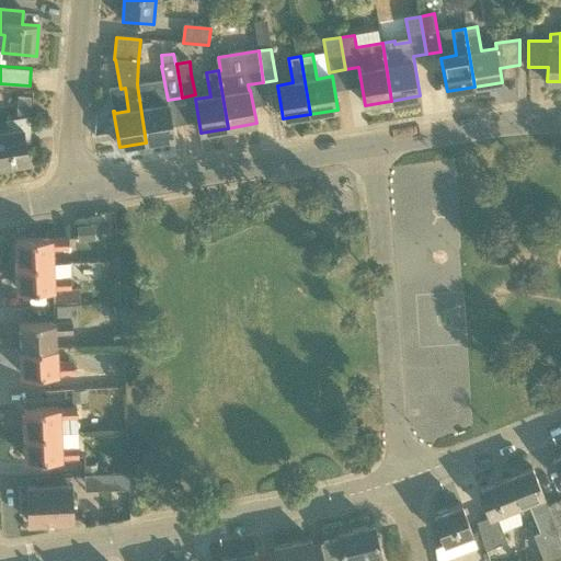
[(137,84),(146,142),(174,137),(169,104),(153,106),(149,82),(137,84)]
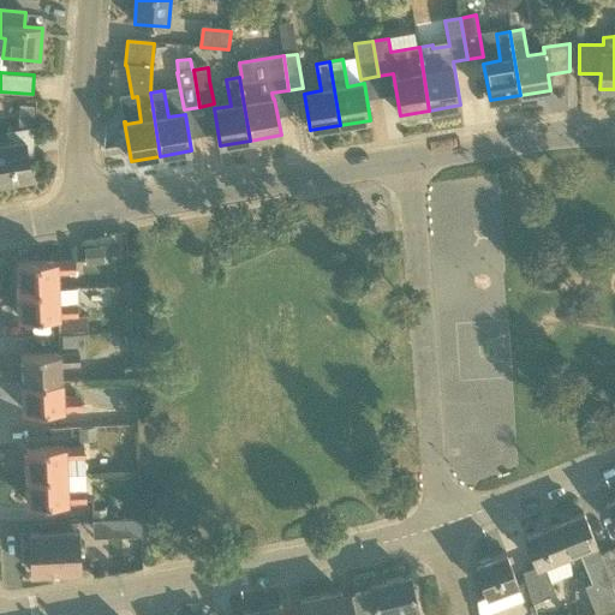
[(9,143),(0,144),(0,183),(31,178),(27,148),(34,147),(35,126),(6,131),(9,143)]
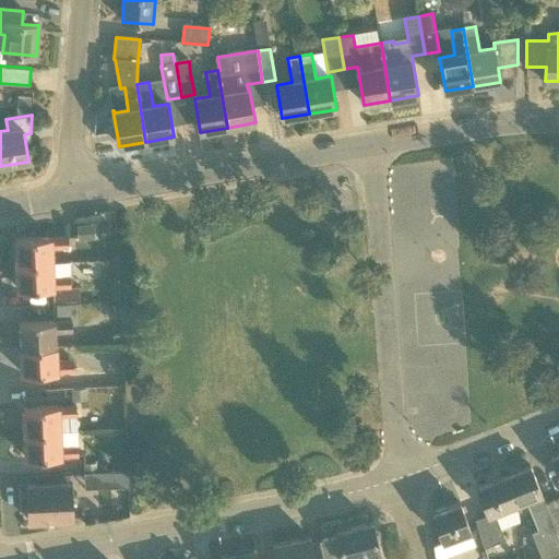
[(95,238),(94,224),(76,226),(78,240),(95,238)]
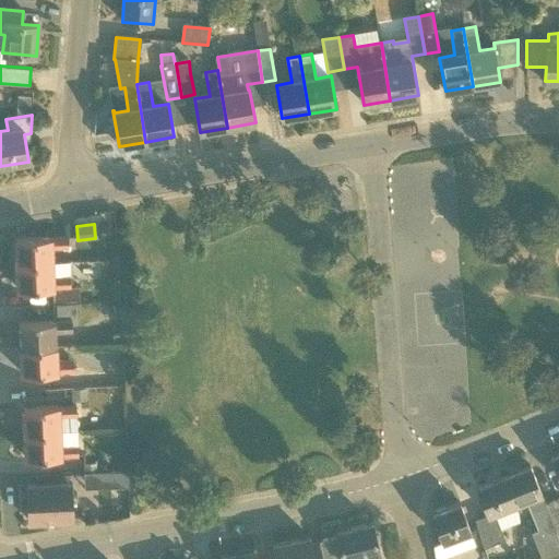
[(18,264),(52,263),(51,249),(69,248),(69,237),(16,239),(18,264)]
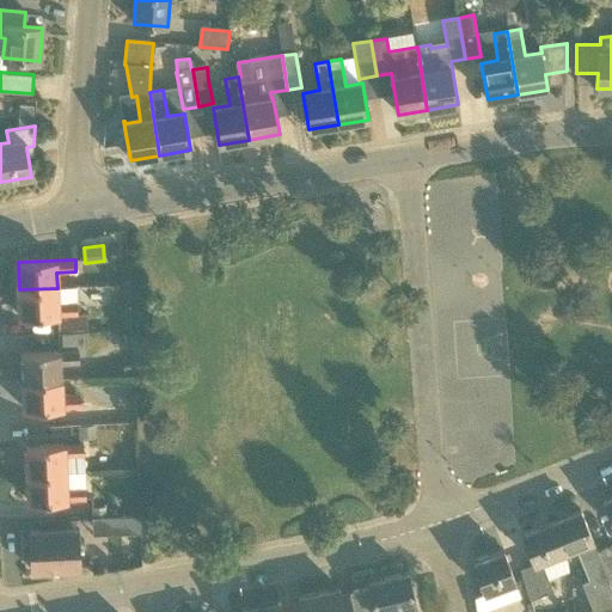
[(87,314),(78,314),(77,304),(59,304),(57,288),(19,289),(20,318),(59,316),(60,330),(87,329),(87,314)]
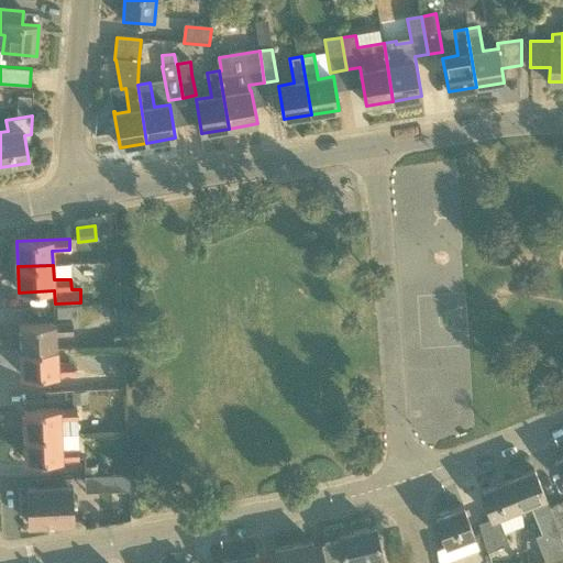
[(119,304),(118,289),(105,290),(106,305),(119,304)]
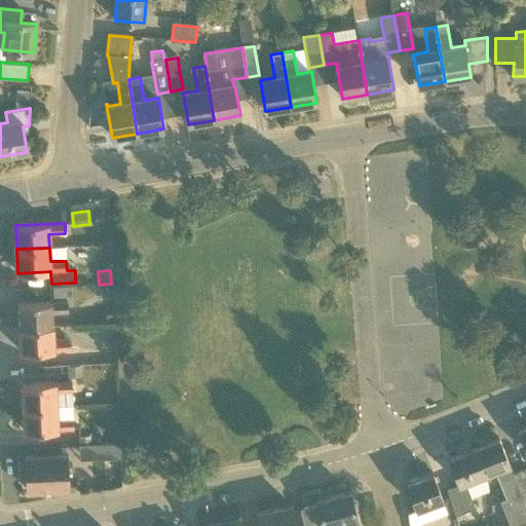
[(21,329),(52,327),(52,313),(69,313),(68,303),(20,304),(21,329)]
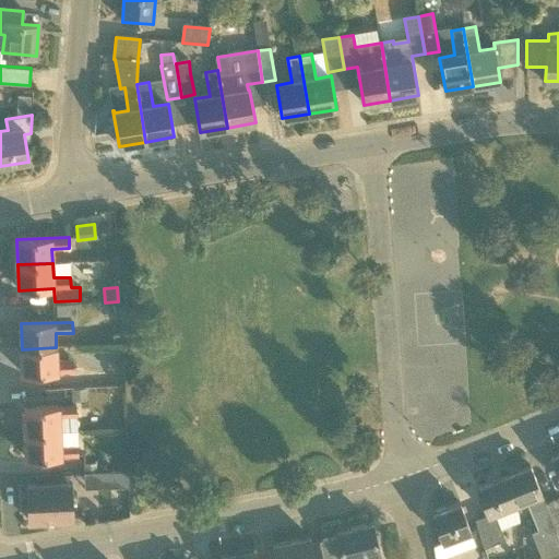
[(74,370),(74,361),(57,363),(56,347),(22,349),(23,375),(58,373),(59,389),(72,389),(87,388),(118,387),(125,387),(123,372),(84,375),(84,370),(74,370)]
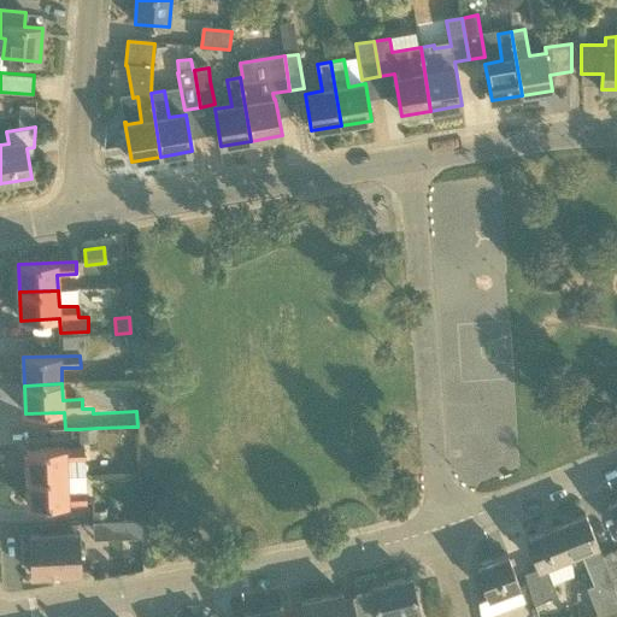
[(97,429),(80,429),(81,442),(97,442),(97,429)]
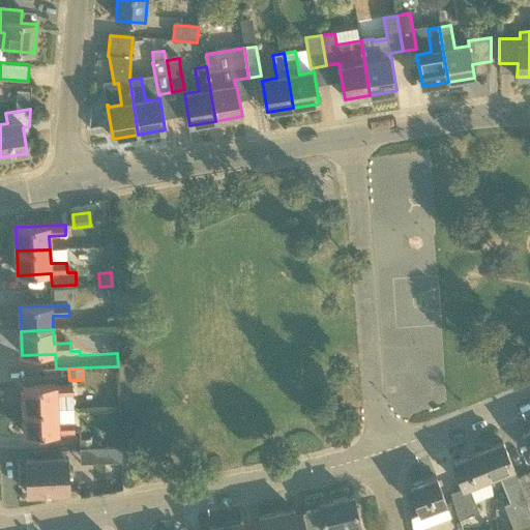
[(24,411),(57,410),(56,396),(72,395),(72,385),(23,387),(24,411)]
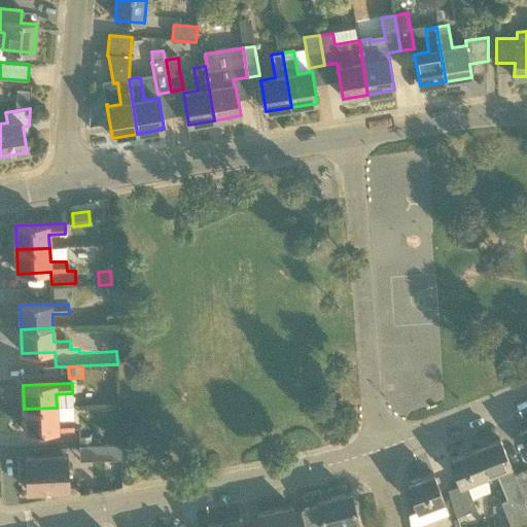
[(57,408),(24,409),(25,432),(74,430),(73,420),(57,421),(57,408)]
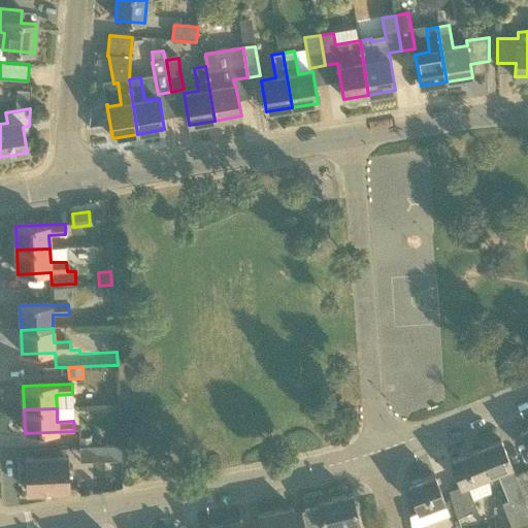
[(512,527),(518,527),(522,527),(527,524),(527,510),(526,502),(527,500),(527,481),(525,472),(516,476),(501,440),(475,451),(486,477),(499,472),(510,501),(502,504),(512,527)]
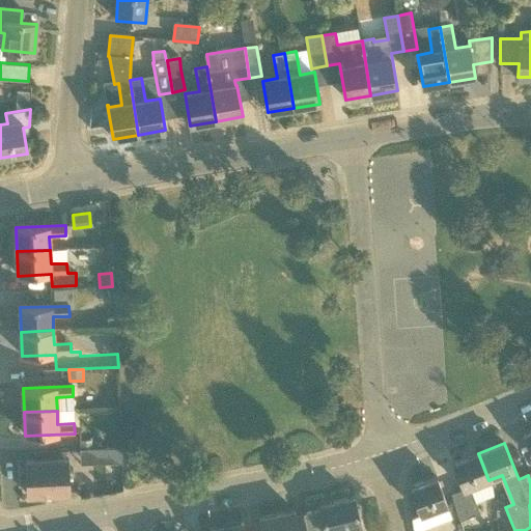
[(122,449),(93,449),(80,450),(81,465),(122,464),(122,449)]
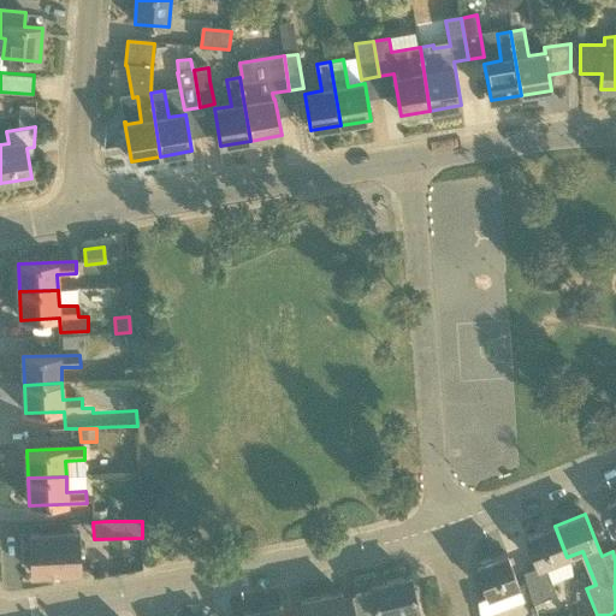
[(548,566),(567,557),(555,526),(526,537),(538,567),(523,573),(535,604),(558,594),(548,566)]
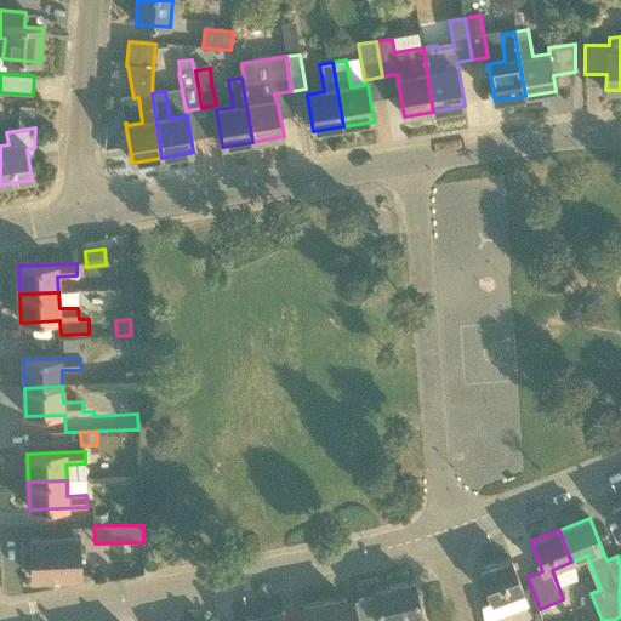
[(81,579),(79,539),(30,541),(33,580),(81,579)]
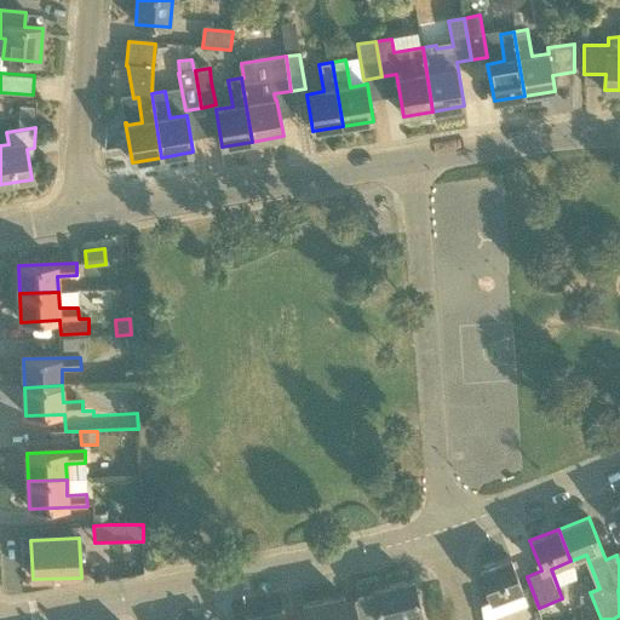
[(491,601),(492,602),(482,604),(484,619),(527,603),(510,558),(480,569),(491,601)]
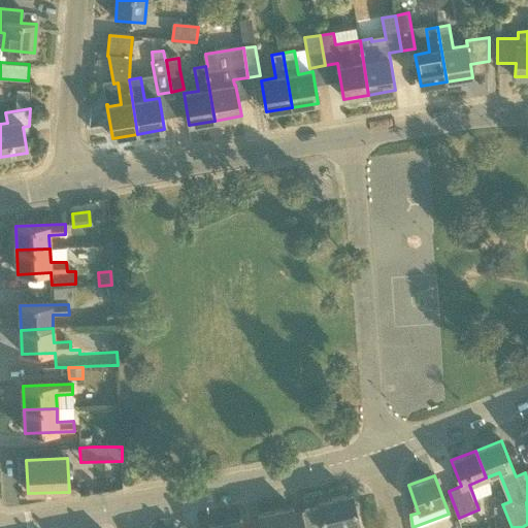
[(359,527),(352,495),(319,502),(320,506),(302,510),(305,527),(359,527)]
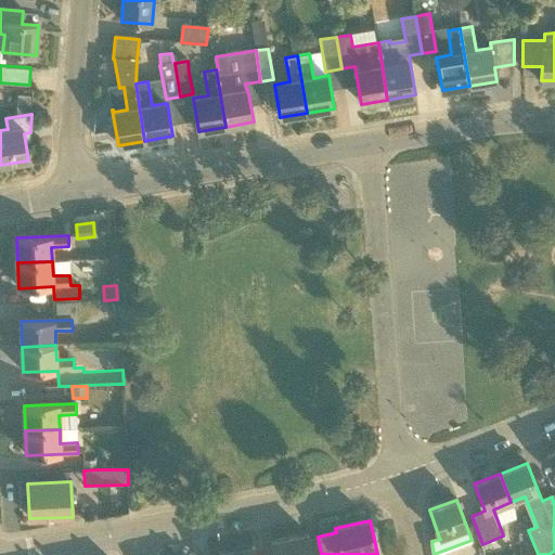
[(273,541),(275,554),(311,554),(308,534),(273,541)]
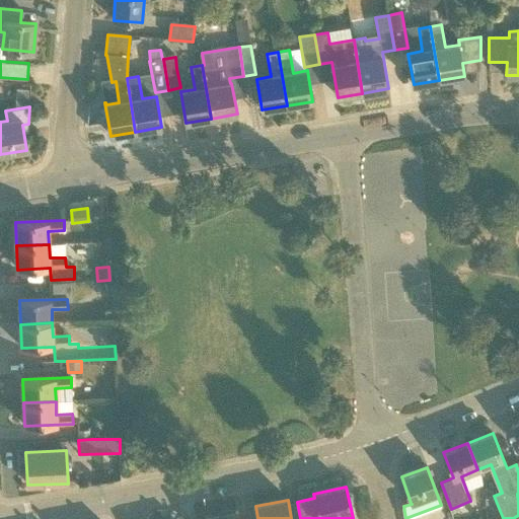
[(237,518),(236,510),(204,516),(204,518),(237,518)]
